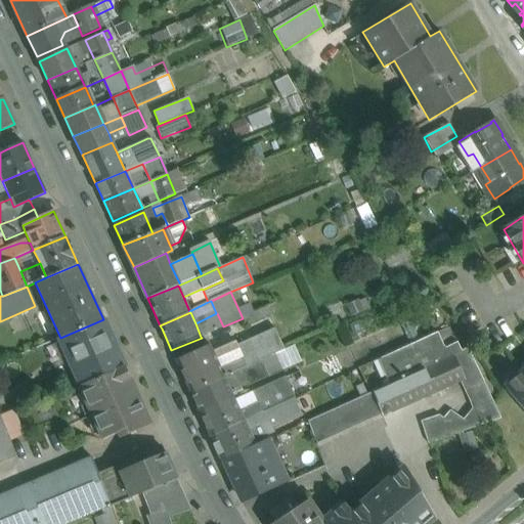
[(216,313),(195,323),(201,337),(223,326),(217,313),(216,313)]
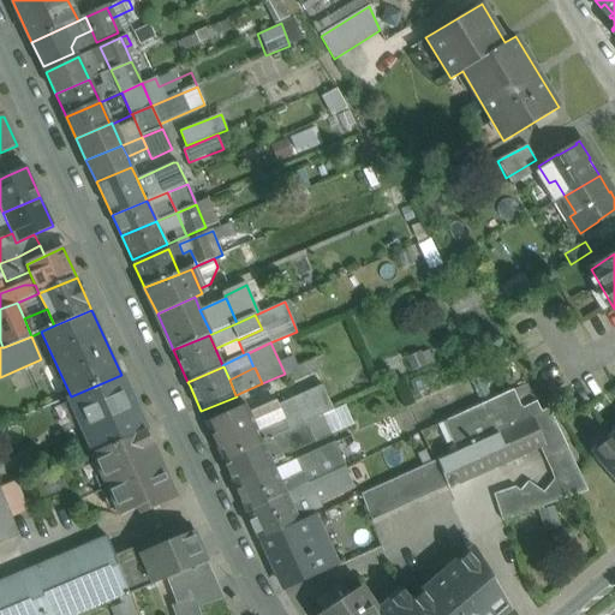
[(121,375),(71,396),(96,452),(96,453),(147,431),(121,375)]
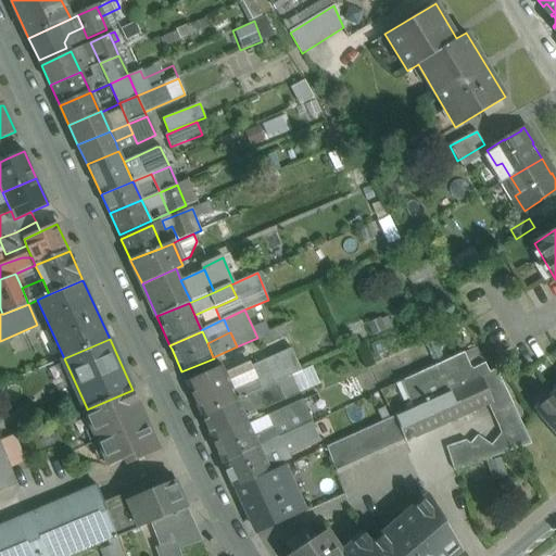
[(476,348),(401,382),(413,407),(425,402),(490,373),(476,348)]
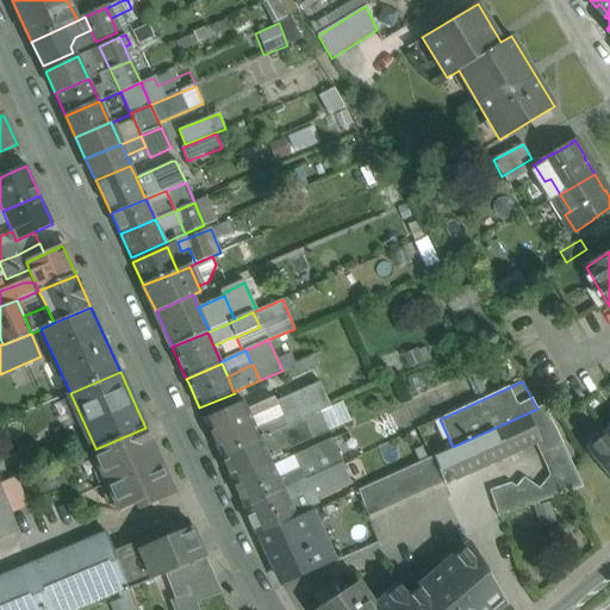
[(244,402),(205,419),(222,458),(260,439),(282,429),(304,419),(331,408),(319,383),(277,402),(282,416),(256,427),(248,409),(244,402)]
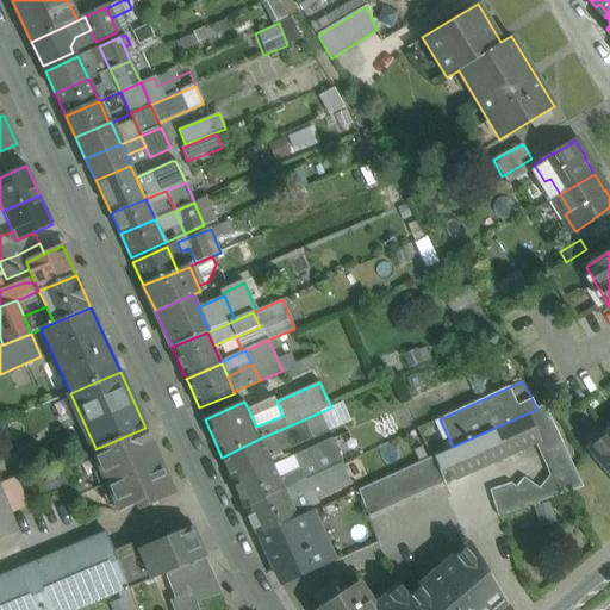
[(282,416),(277,402),(274,397),(248,409),(256,427),(282,416)]
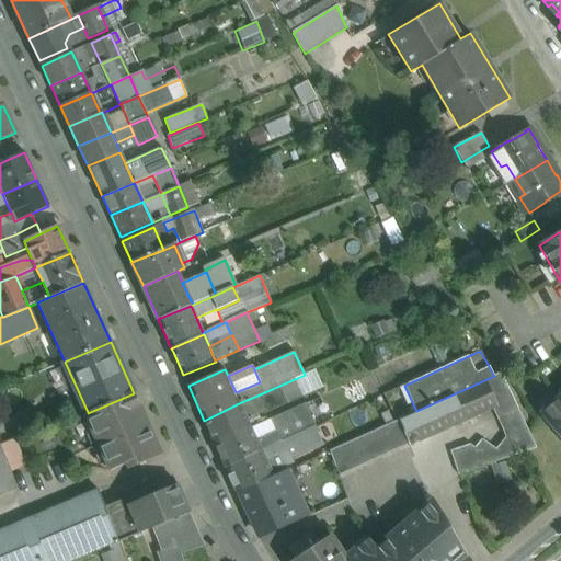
[(536,447),(501,373),(494,376),(428,405),(441,432),(492,409),(496,407),(505,427),(516,455),(536,447)]
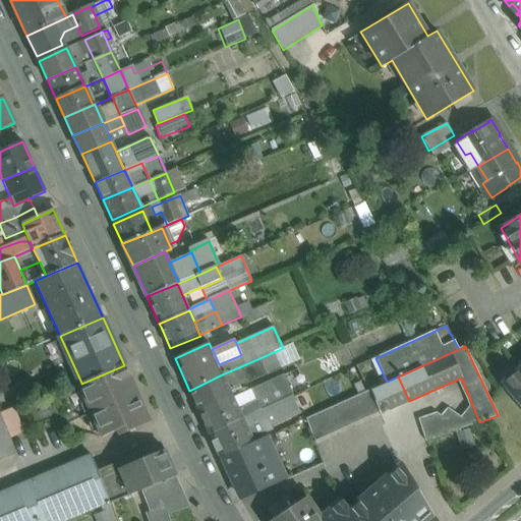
[(283,348),(259,358),(263,366),(267,374),(280,367),(290,362),(283,348)]
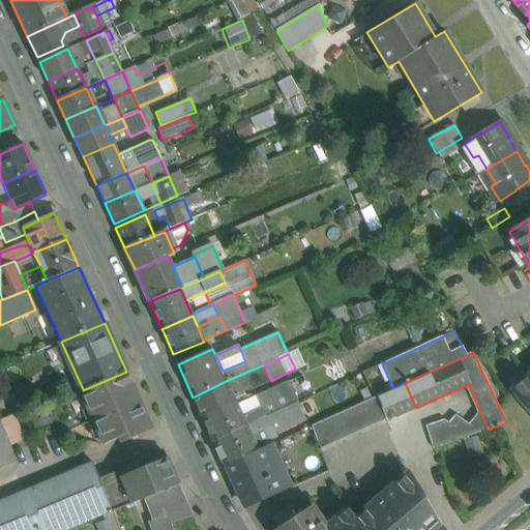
[(264,364),(245,373),(252,386),(253,388),(271,381),(267,373),(264,364)]
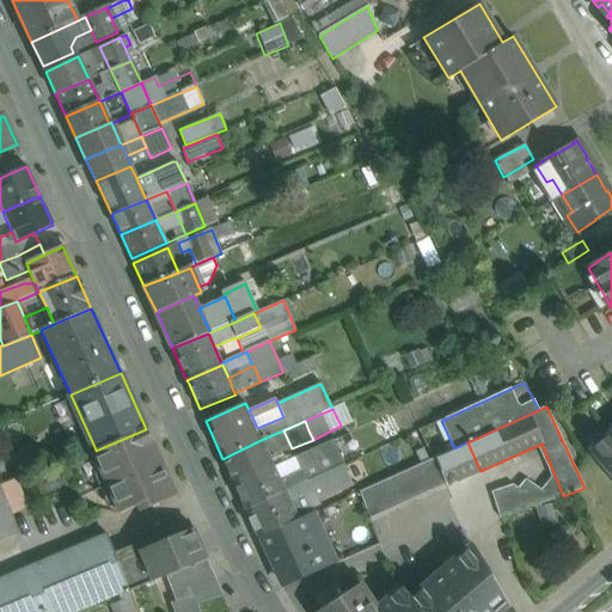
[(146,429),(96,451),(96,450),(91,452),(120,514),(139,506),(141,513),(177,499),(146,429)]
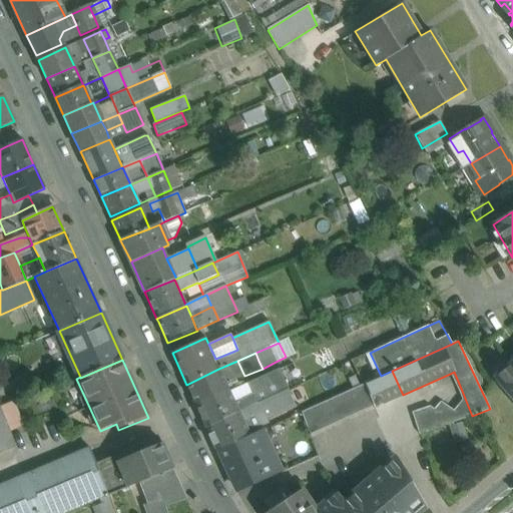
[(237,361),(218,369),(219,370),(224,382),(243,374),(237,361)]
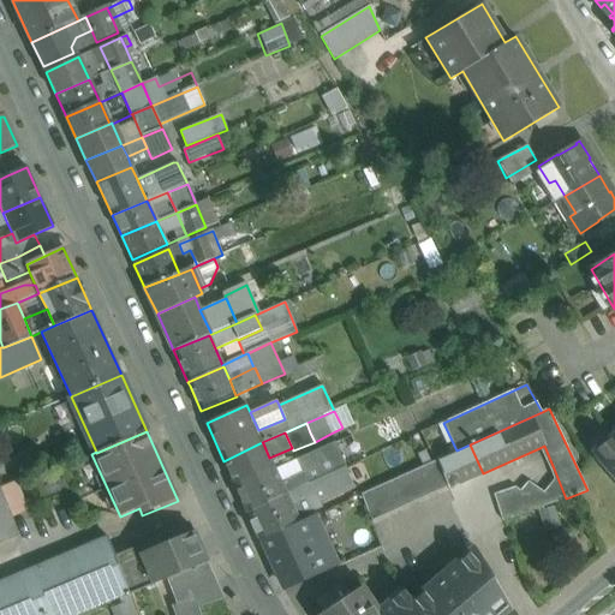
[(614,434),(591,454),(614,482),(614,434)]
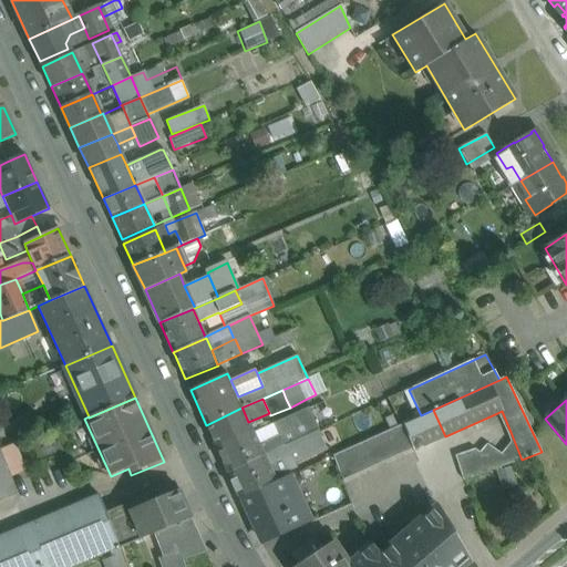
[(294,414),(297,421),(303,437),(319,430),(309,408),(294,414)]
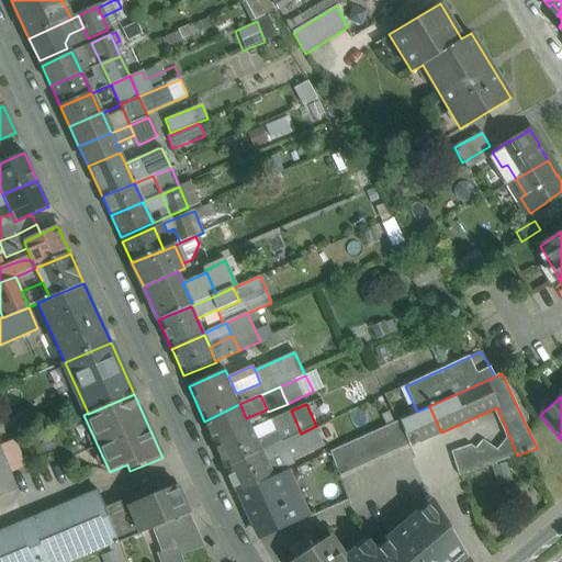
[(246,418),(240,405),(204,422),(215,447),(251,430),(246,418)]
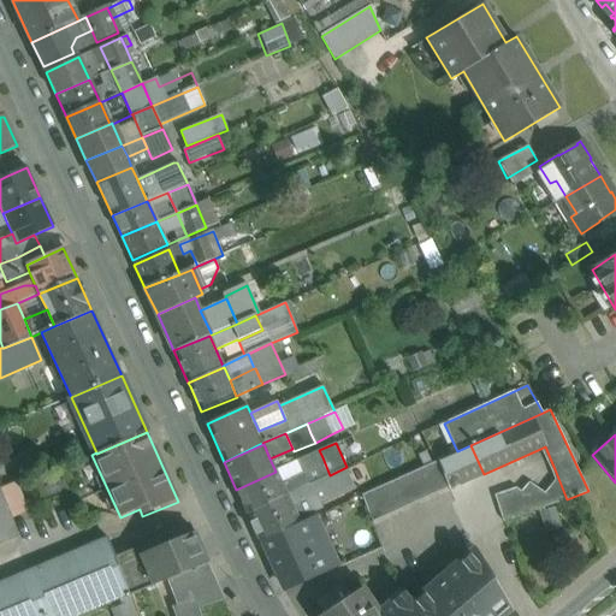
[(457,451),(438,460),(439,461),(449,487),(450,490),(484,474),(471,445),(457,451)]
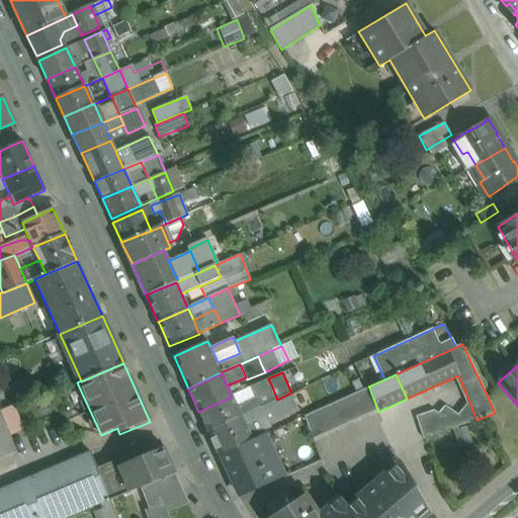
[(271,384),(252,393),(254,397),(259,407),(277,400),(271,384)]
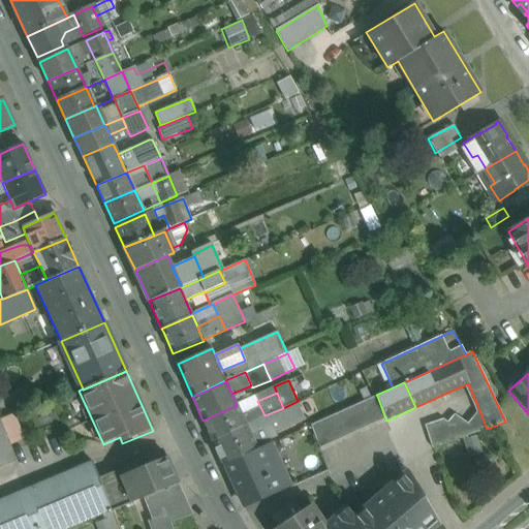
[(376,395),(311,426),(319,448),(385,418),(377,396),(376,395)]
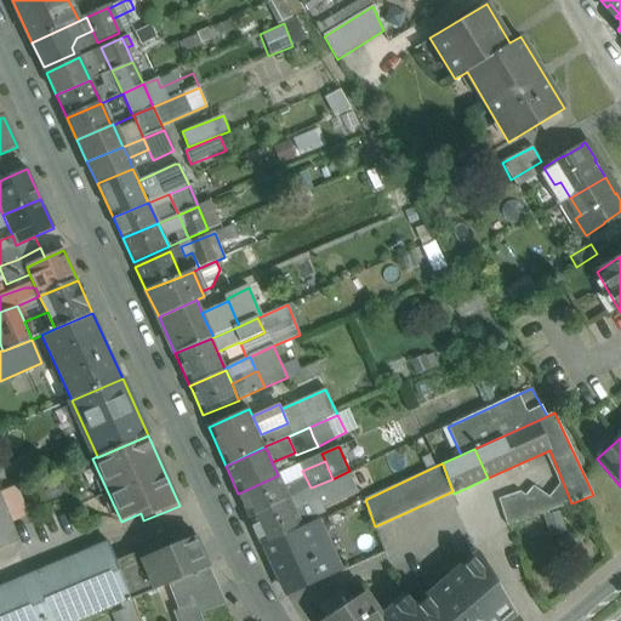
[(522,491),(499,500),(508,525),(571,503),(559,473),(552,495),(536,485),(527,495),(522,491)]
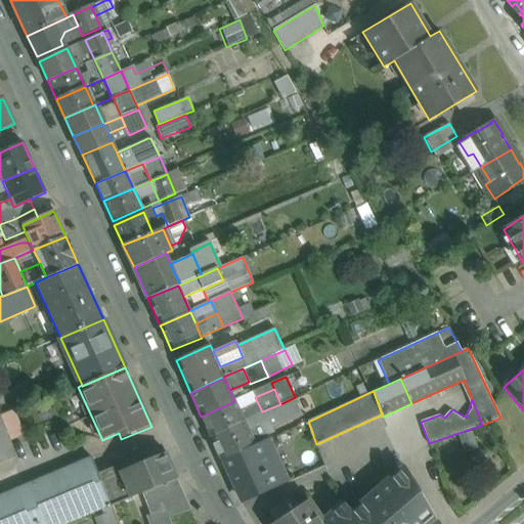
[(234,401),(201,417),(210,436),(244,421),(238,409),(234,401)]
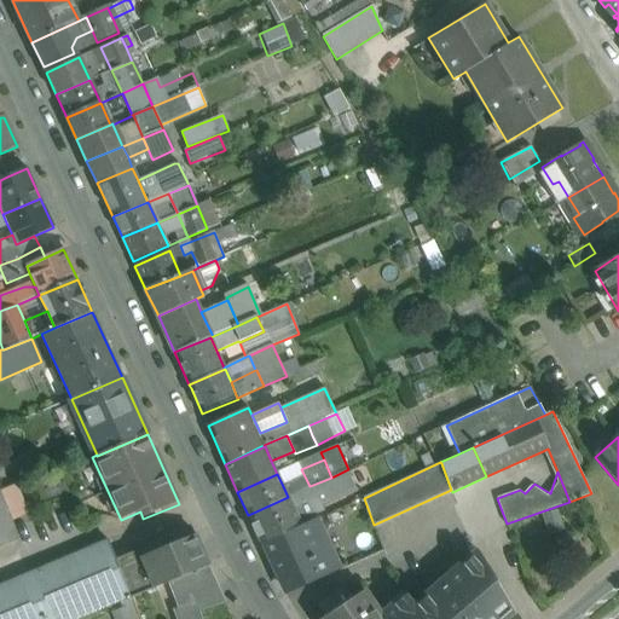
[(304,474),(288,481),(288,480),(282,484),(288,497),(296,493),(310,486),(304,474)]
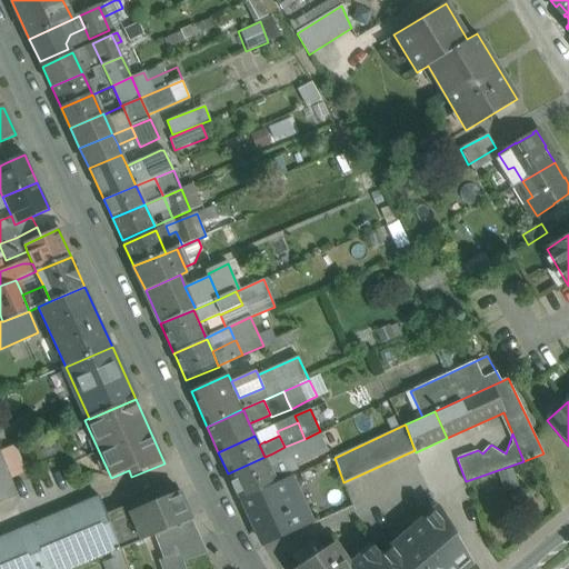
[(305,439),(285,447),(288,455),(292,465),(312,456),(305,439)]
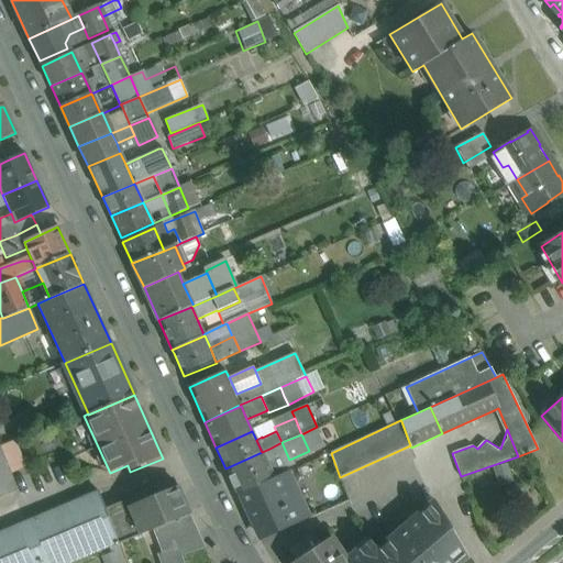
[(282,442),(269,449),(273,456),(285,450),(282,442)]
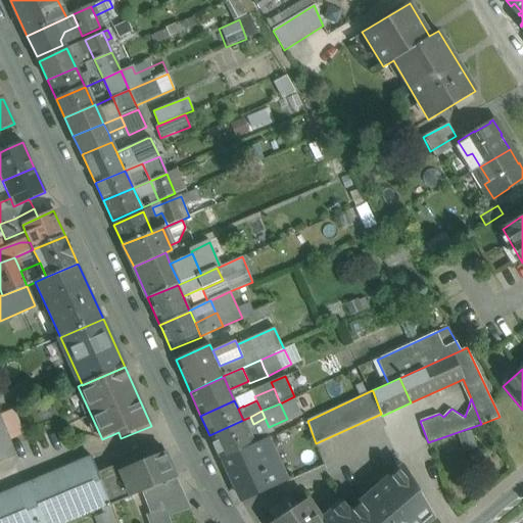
[(0,414),(0,463),(16,456),(0,414)]
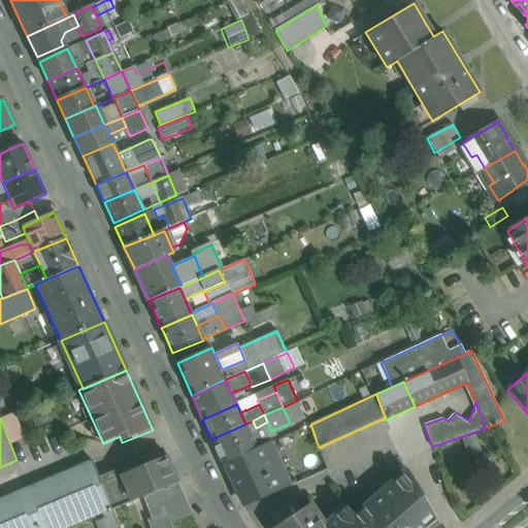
[(245,424),(211,439),(223,463),(225,463),(257,449),(251,434),(245,424)]
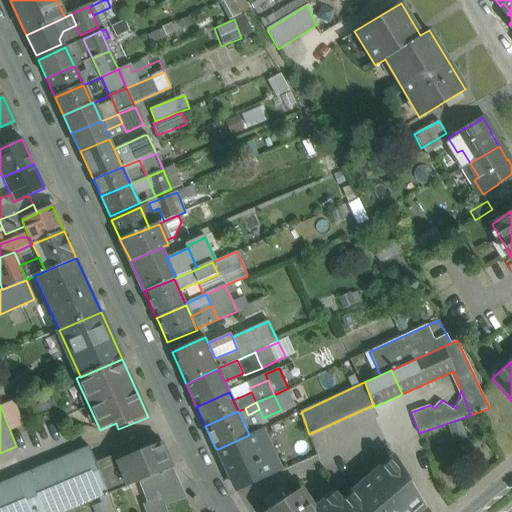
[(249,435),(218,449),(231,475),(236,473),(243,488),(281,470),(271,445),(260,451),(252,433),(249,435)]
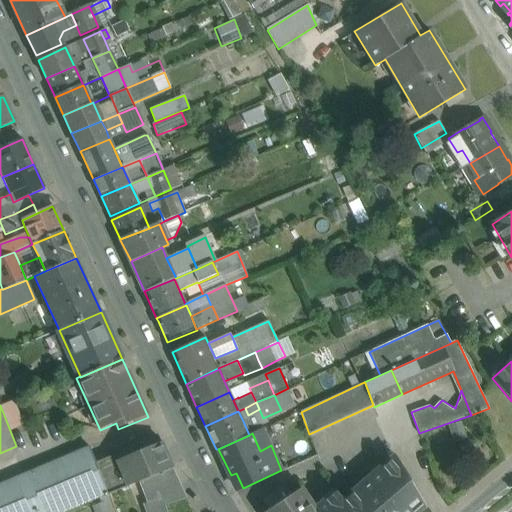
[(157,437),(115,454),(115,455),(128,486),(140,481),(154,476),(171,468),(157,437)]
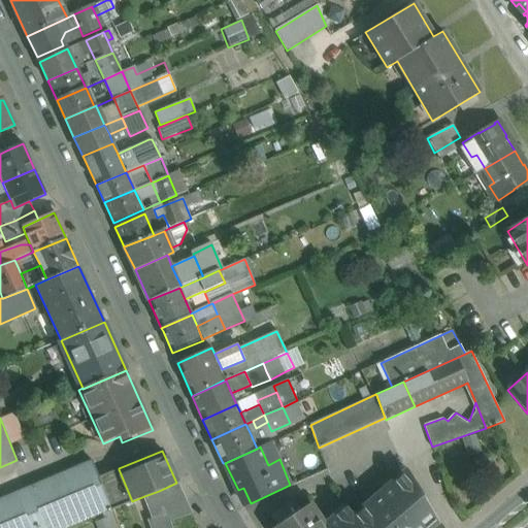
[(93,462),(0,500),(0,527),(62,527),(107,509),(108,512),(132,501),(119,469),(99,477),(93,462)]
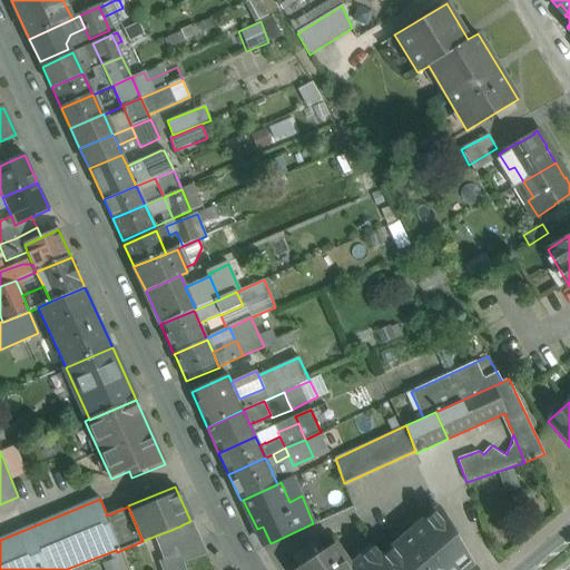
[(374,548),(351,567),(353,569),(472,569),(478,567),(441,509),(382,559),(374,548)]
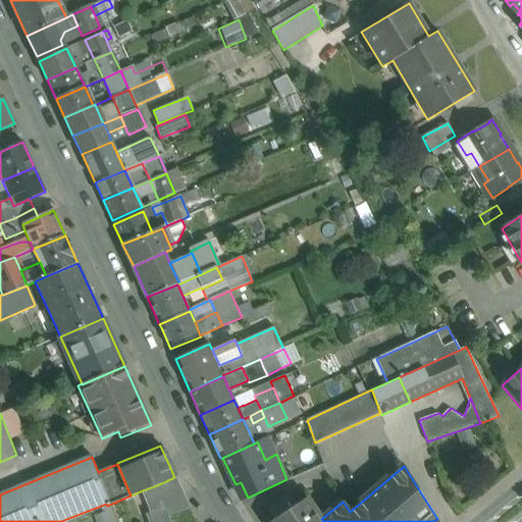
[(167,517),(189,509),(174,477),(157,485),(167,517)]
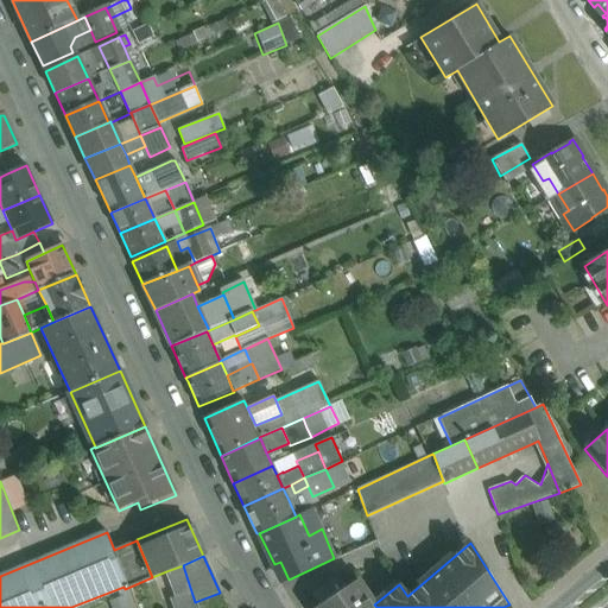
[(197,607),(195,602),(183,565),(166,571),(175,597),(170,600),(171,607),(197,607)]
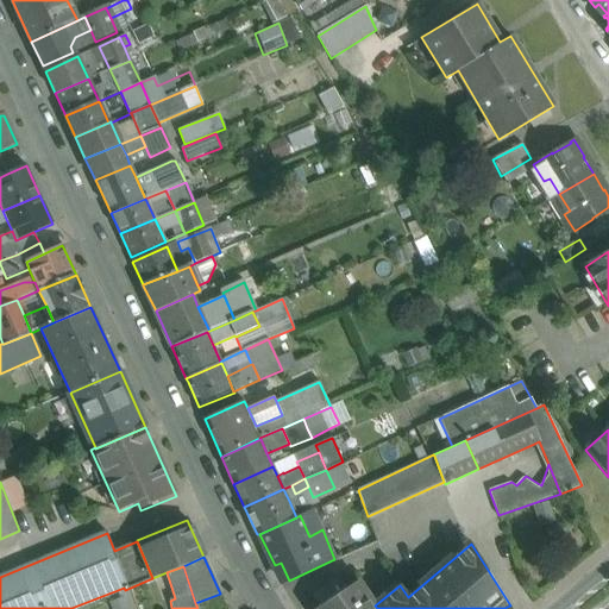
[(336,579),(313,596),(320,607),(344,591),(336,579)]
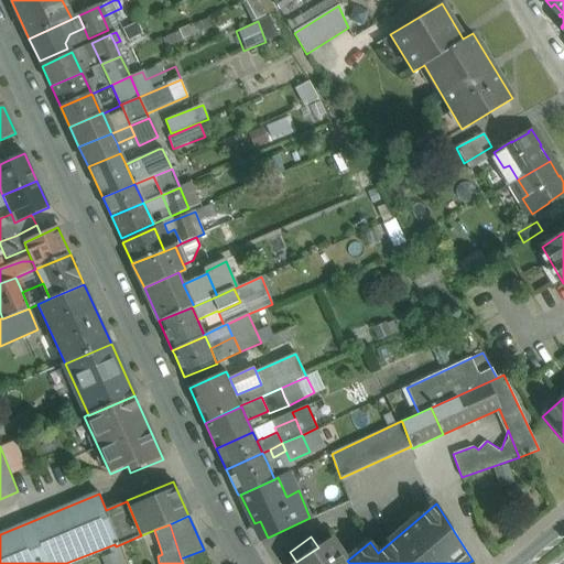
[(292,563),(349,563),(347,561),(332,538),(318,548),(296,562),(292,563)]
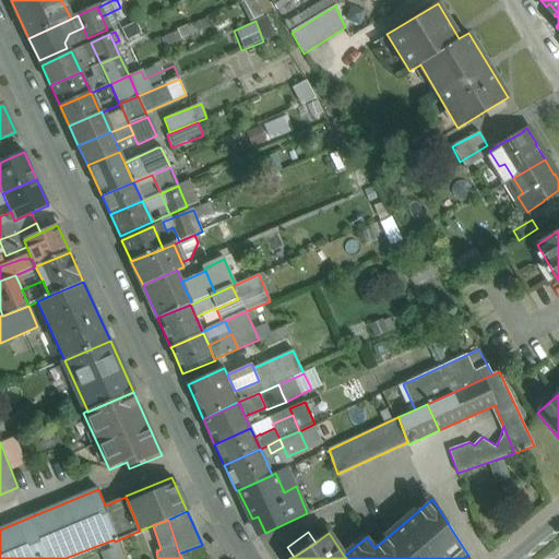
[(104,558),(126,558),(119,540),(100,548),(104,558)]
